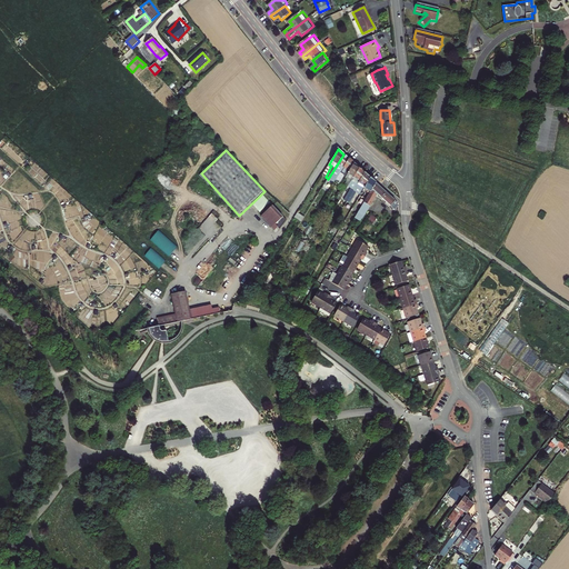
[(341,170),(349,159),(343,155),(328,179),(331,180),(329,183),(332,186),(341,170)]
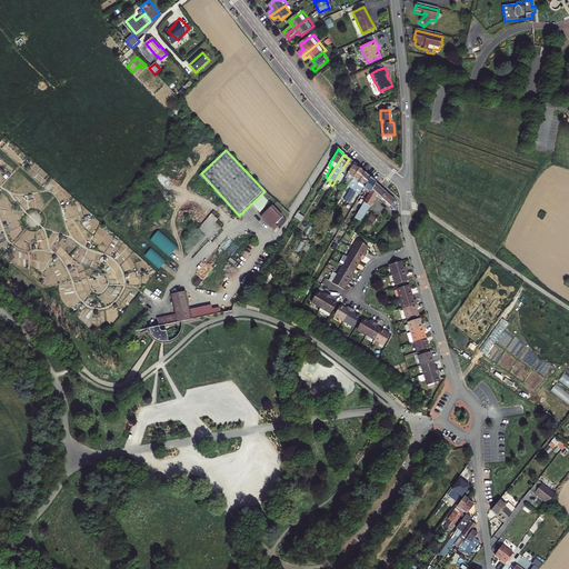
[(340,186),(347,176),(353,163),(349,159),(341,170),(345,172),(338,183),(340,186)]
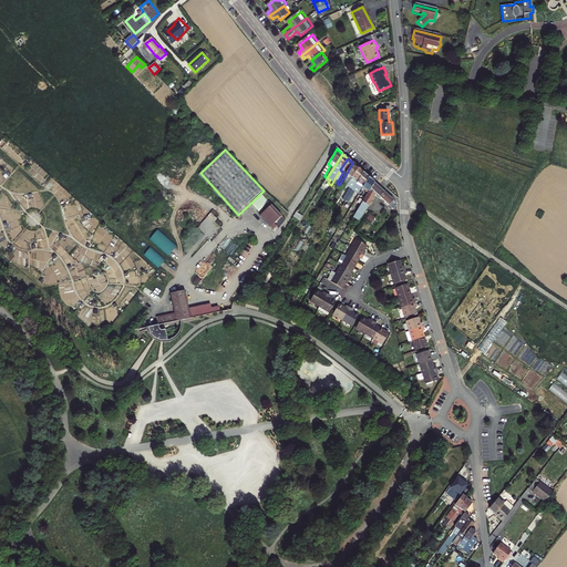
[(351,179),(358,167),(352,163),(346,175),(351,179)]
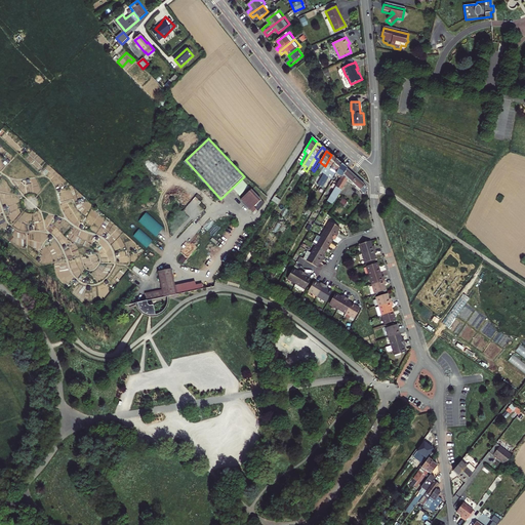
[(318,185),(320,186),(336,159),(331,155),(325,166),(324,168),(322,171),(325,172),(318,185)]
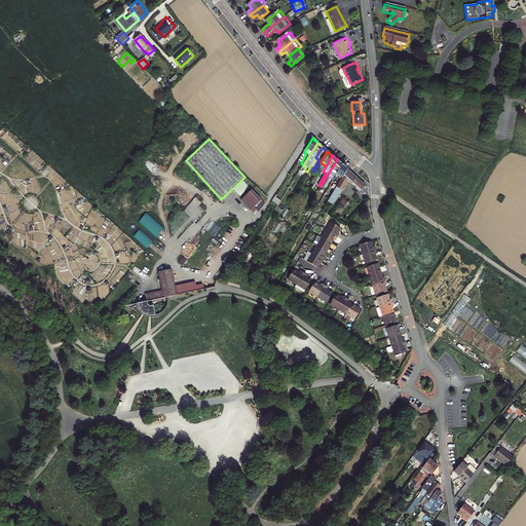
[(337,159),(321,186),(313,199),(315,201),(331,177),(334,179),(337,173),(342,164),(337,159)]
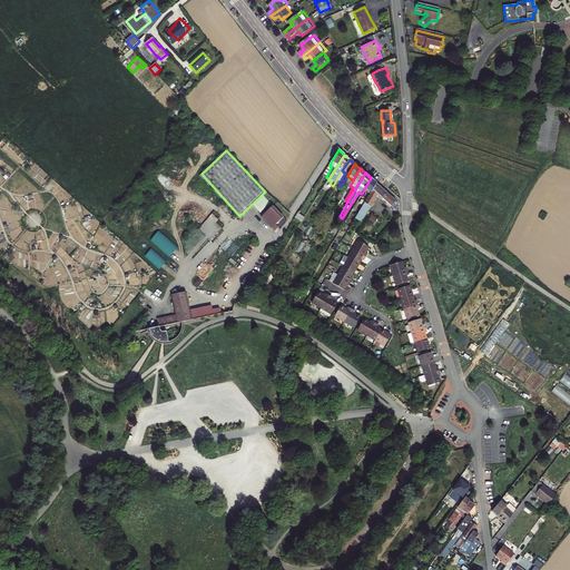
[(376,184),(371,178),(365,187),(367,188),(365,193),(370,195),(376,184)]
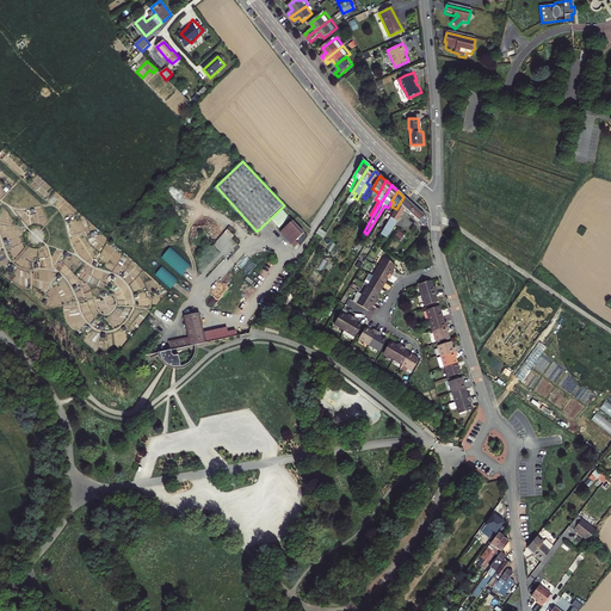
[(369,210),(375,199),(377,196),(374,195),(365,209),(369,210)]
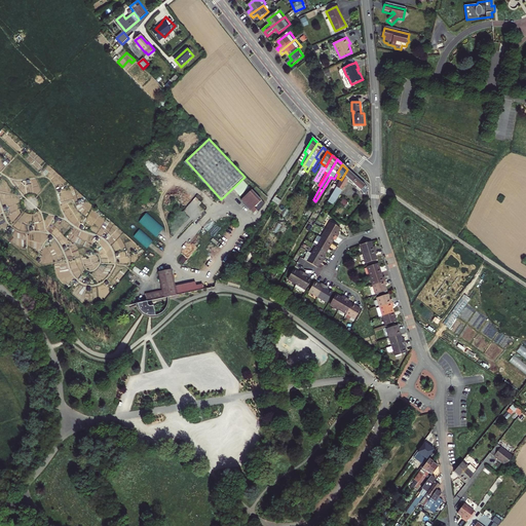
[(335,191),(328,201),(334,205),(348,180),(353,183),(358,178),(347,170),(341,180),(339,184),(335,191)]
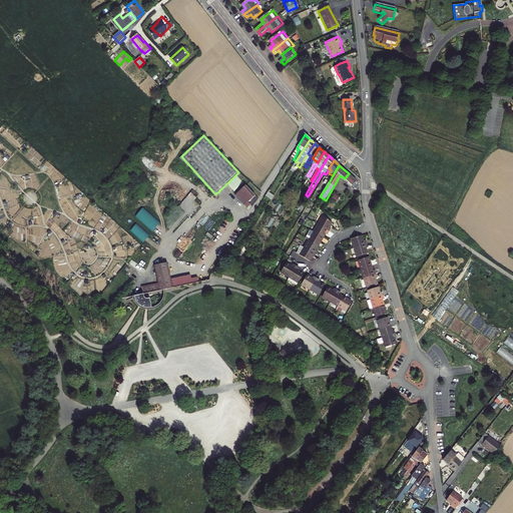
[(349,173),(345,178),(356,184),(358,181),(349,173)]
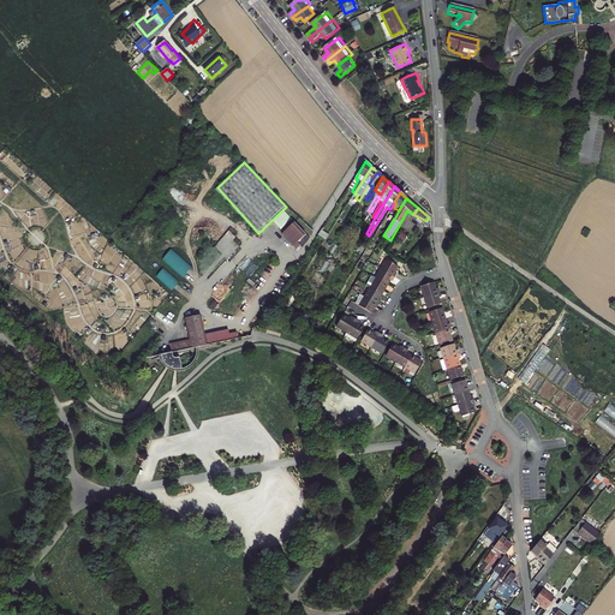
[(284,232),(286,234),(300,250),(304,245),(309,238),(294,222),(284,232)]
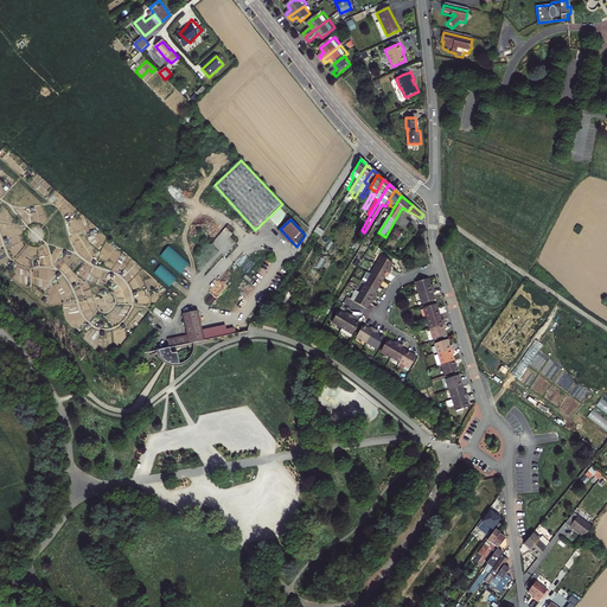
[(397,227),(393,234),(398,238),(404,230),(397,227)]
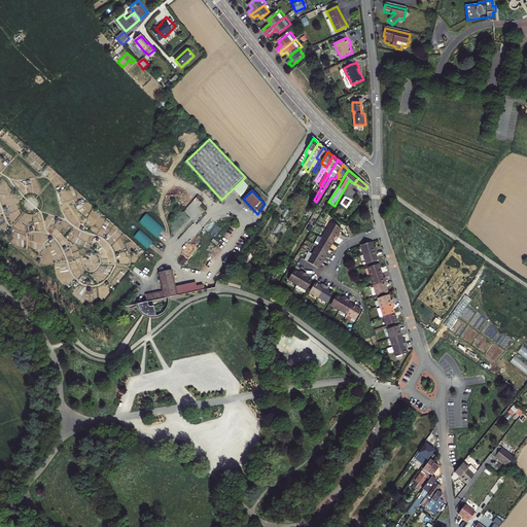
[(326,231),(338,238),(340,234),(339,233),(341,227),(331,222),(326,231)]
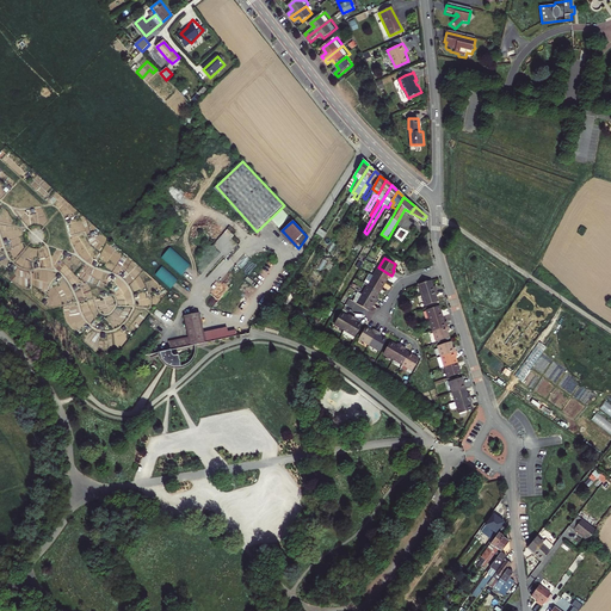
[(390,278),(392,276),(378,267),(374,276),(384,282),(388,277),(390,278)]
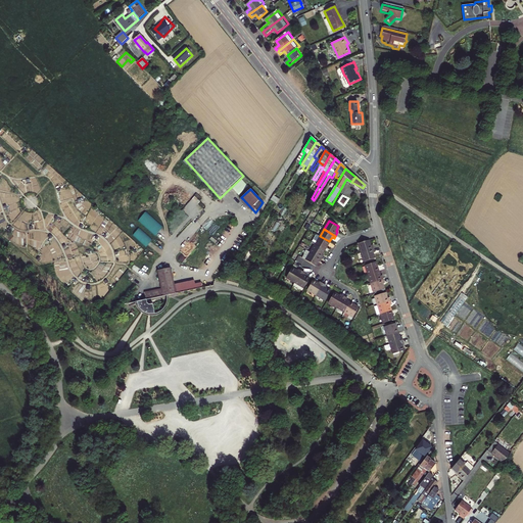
[(315,243),(325,249),(329,241),(320,236),(316,234),(312,241),(315,243)]
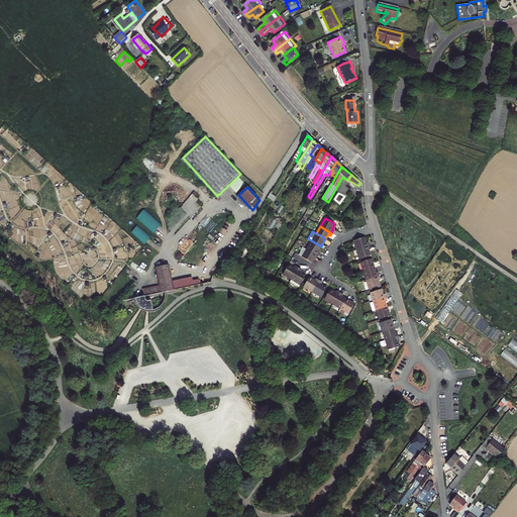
[(354,241),(357,250),(370,246),(369,242),(367,243),(366,237),(354,241)]
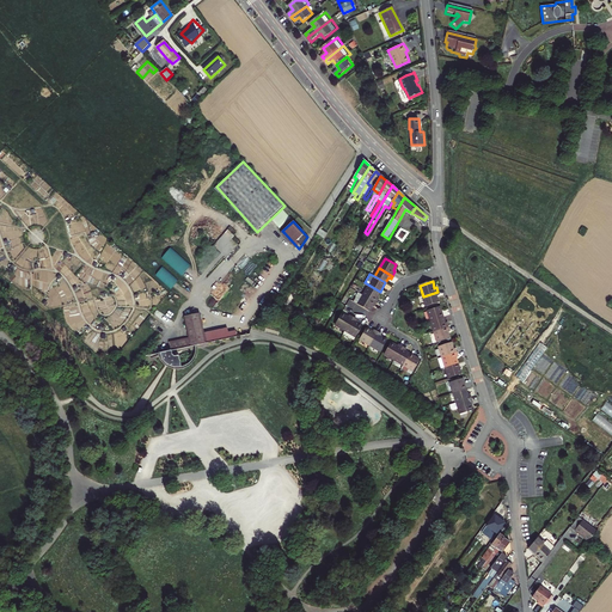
[(368,285),(363,294),(377,303),(379,299),(377,298),(380,292),(368,285)]
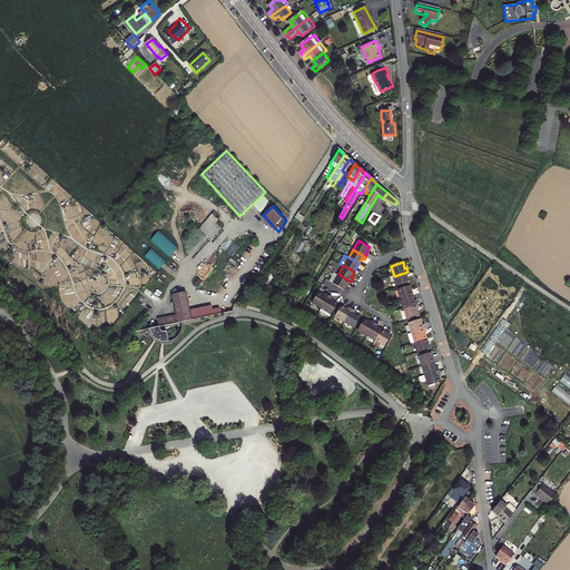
[(346,284),(349,285),(351,282),(338,274),(333,271),(332,274),(332,277),(330,281),(344,288),(346,284)]
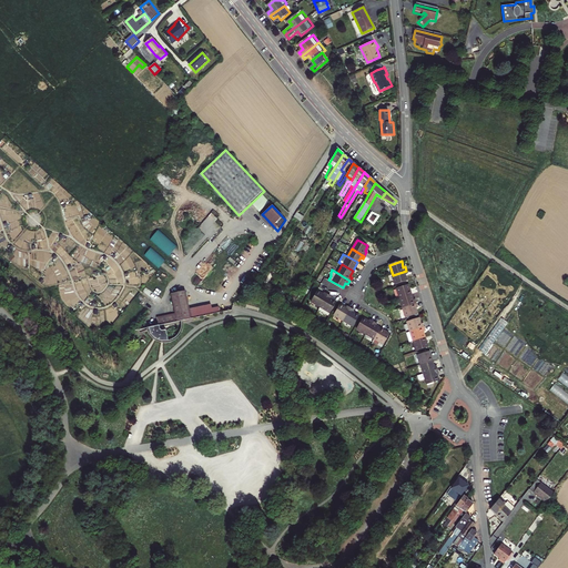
[(406,271),(393,275),(396,284),(407,281),(406,275),(408,275),(406,271)]
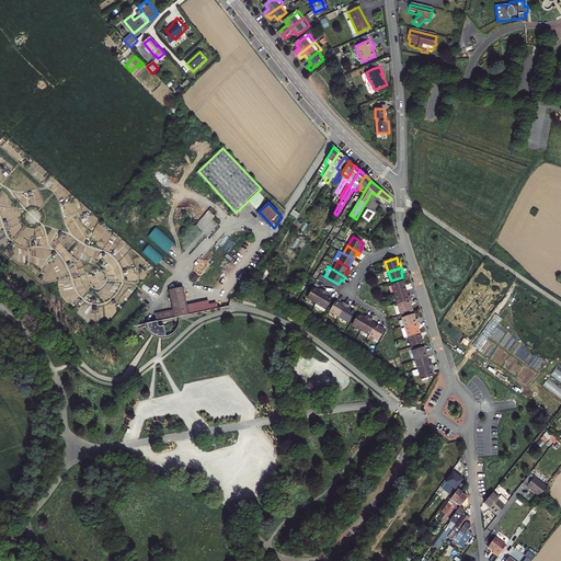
[(392,285),(396,295),(407,292),(403,282),(392,285)]
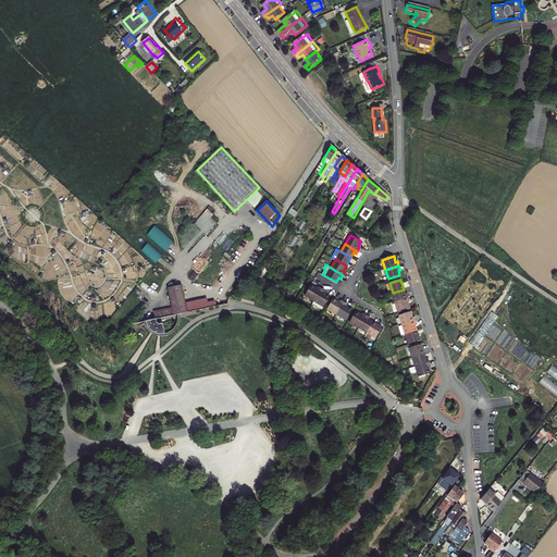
[(306,295),(314,300),(321,287),(318,285),(317,287),(311,284),(306,295)]
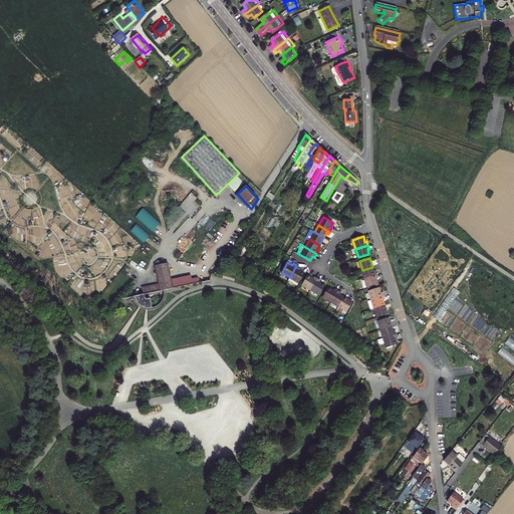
[(142,286),(143,294),(172,288),(199,283),(198,278),(192,279),(191,276),(170,280),(167,264),(155,266),(158,283),(142,286)]
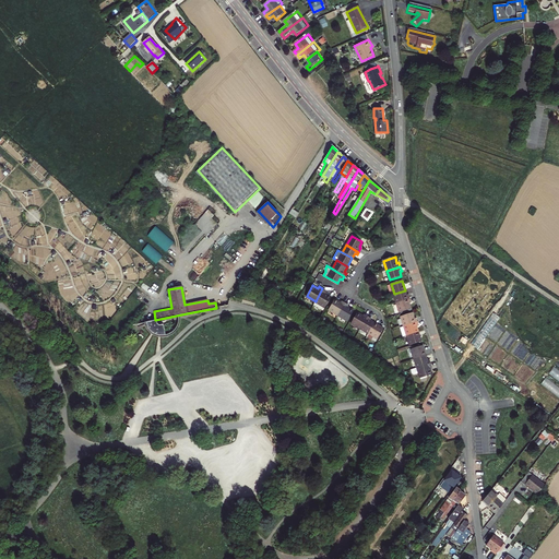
[(322,288),(316,301),(313,305),(321,309),(330,296),(325,293),(326,290),(322,288)]
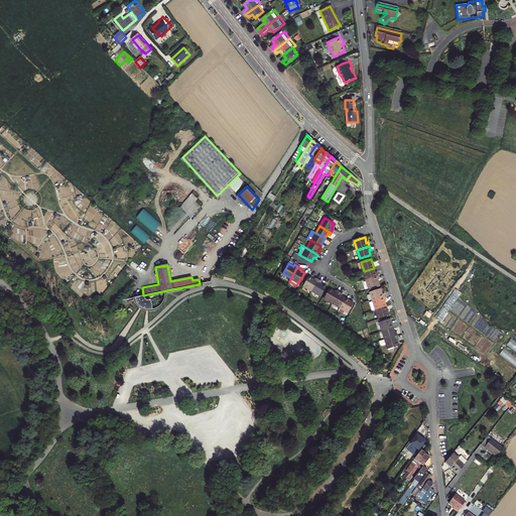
[(364,271),(367,280),(378,276),(377,272),(376,273),(374,268),(364,271)]
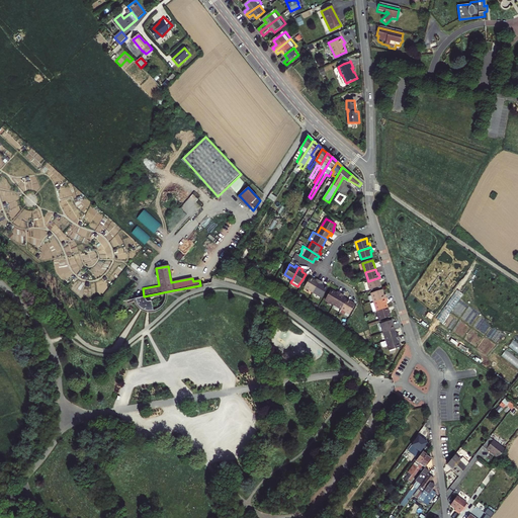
[(313,291),(320,280),(317,278),(316,280),(311,277),(305,286),(313,291)]
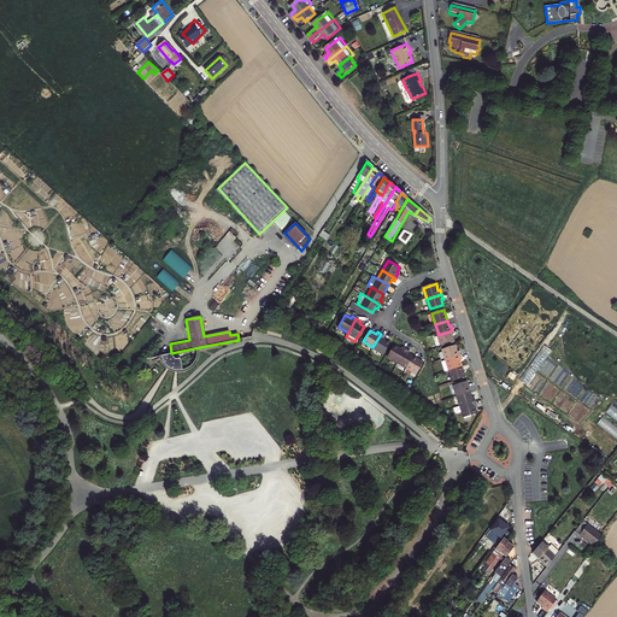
[(452,330),(439,335),(441,346),(454,342),(452,336),(454,335),(452,330)]
